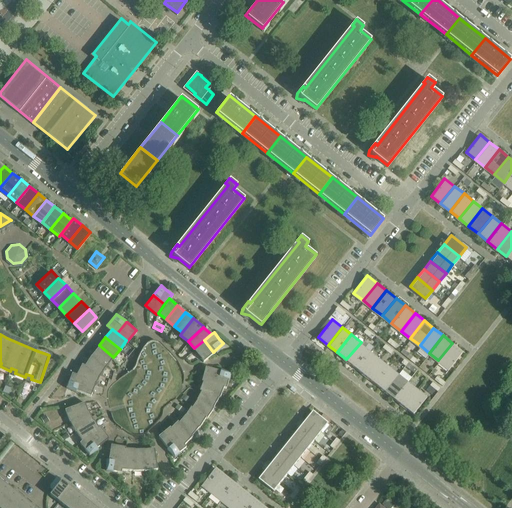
[(154,403),(172,372),(160,341),(159,340),(157,339),(156,339),(153,338),(152,338),(151,339),(149,339),(148,340),(147,341),(145,343),(143,345),(142,346),(139,352),(138,355),(142,364),(121,394),(135,433),(136,434),(137,434),(138,434),(139,433),(140,433),(141,433),(142,433),(143,432),(144,432),(145,431),(146,430),(159,417),(154,403)]
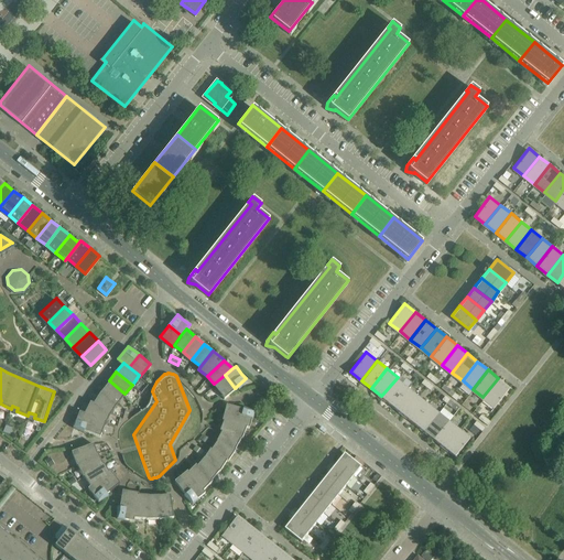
[(235,388),(225,375),(214,384),(224,397),(235,388)]
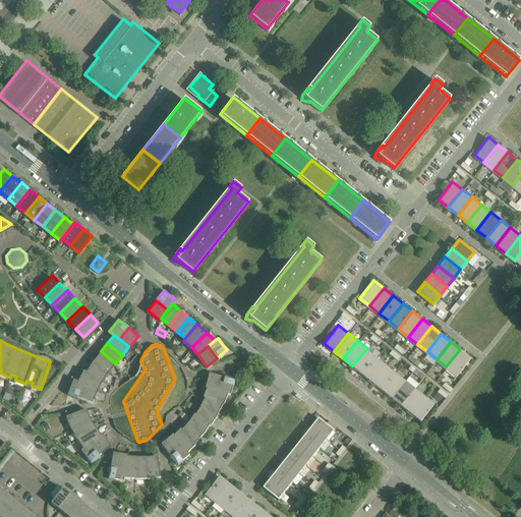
[(367,348),(352,365),(362,374),(377,355),(367,348)]
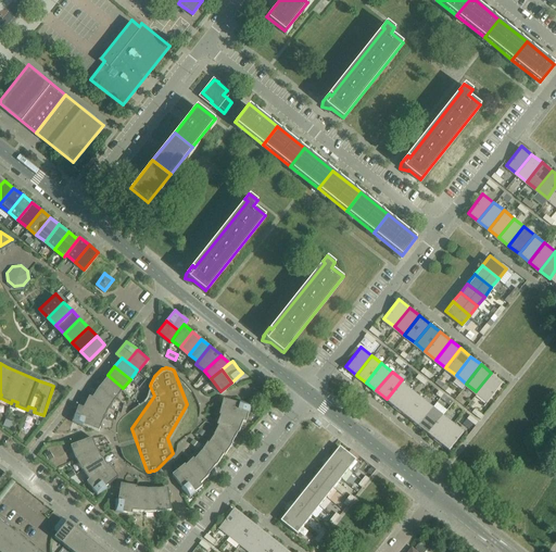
[(502,381),(491,373),(476,391),(487,400),(502,381)]
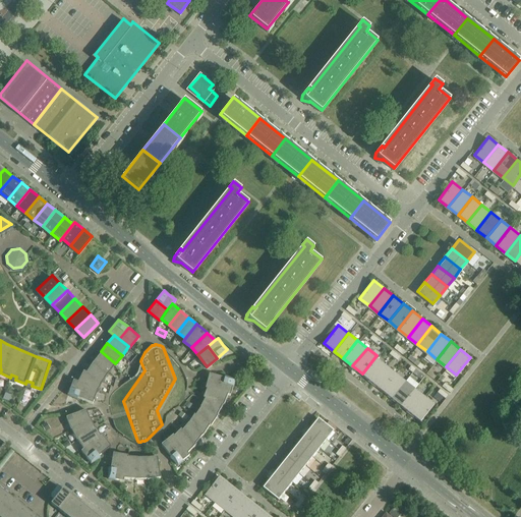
[(115,363),(101,351),(93,360),(108,371),(115,363)]
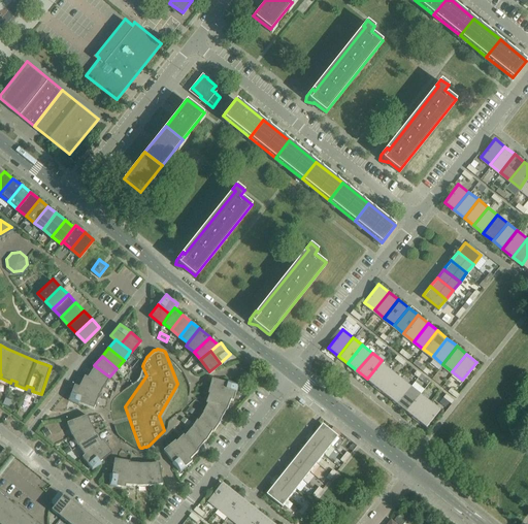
[(382,360),(367,379),(376,386),(391,368),(382,360)]
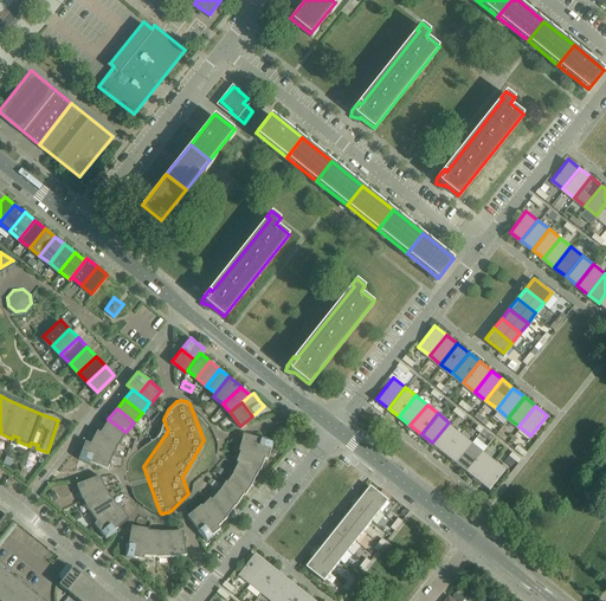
[(126,432),(108,419),(101,431),(120,441),(126,432)]
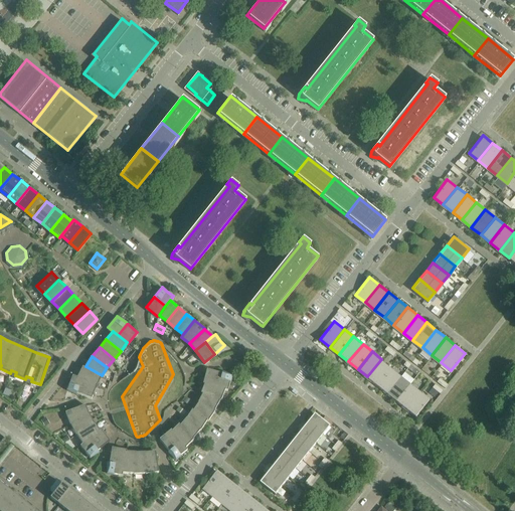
[(381,359),(367,376),(377,384),(391,366),(381,359)]
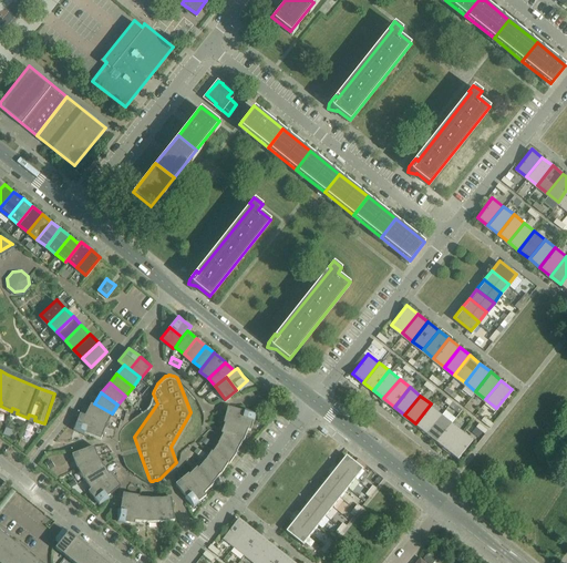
[(112,413),(94,403),(91,401),(85,413),(93,417),(106,422),(112,413)]
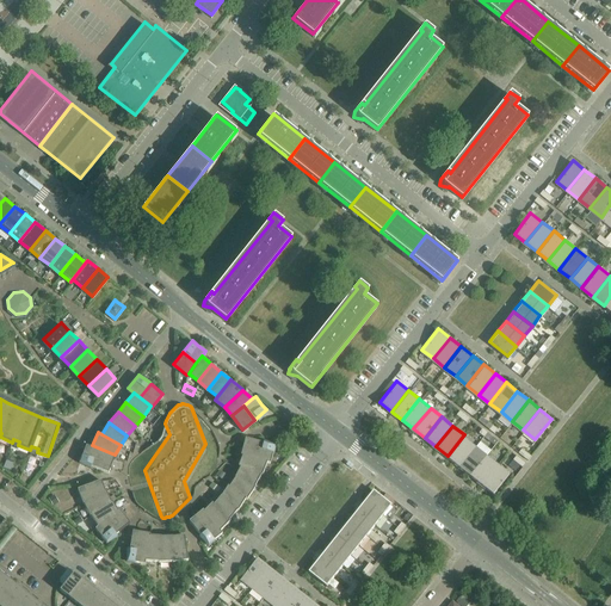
[(464,434),(448,456),(458,465),(475,444),(464,434)]
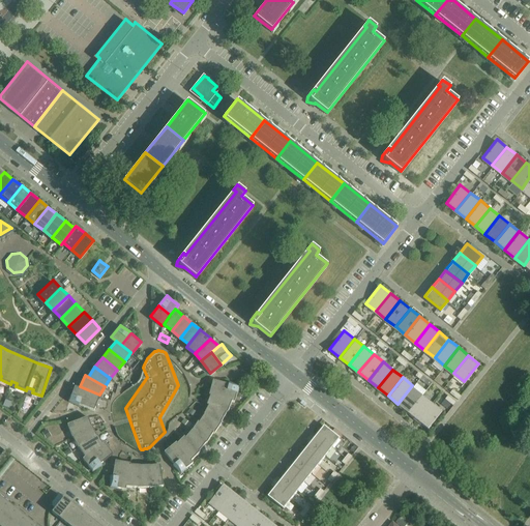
[(222,397),(226,381),(212,378),(208,392),(210,393),(222,397)]
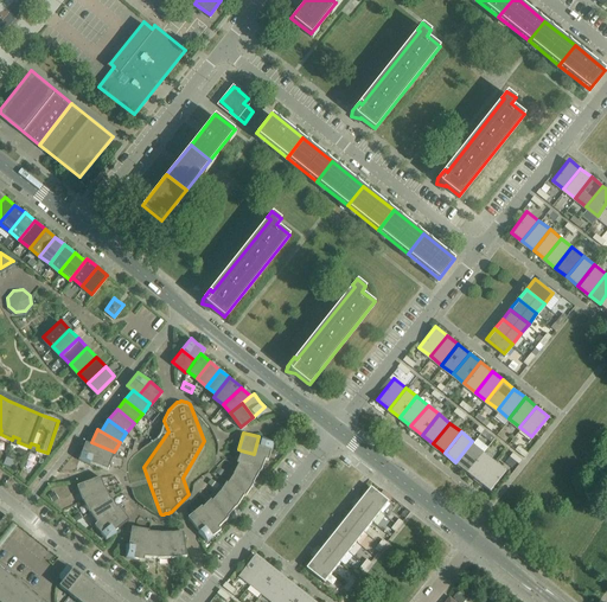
[(268,458),(273,441),(259,436),(254,454),(264,456),(268,458)]
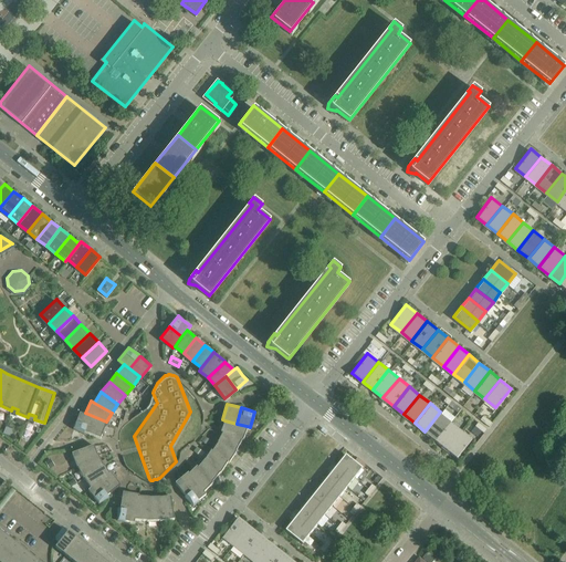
[(87,432),(93,416),(85,413),(80,410),(74,426),(87,432)]
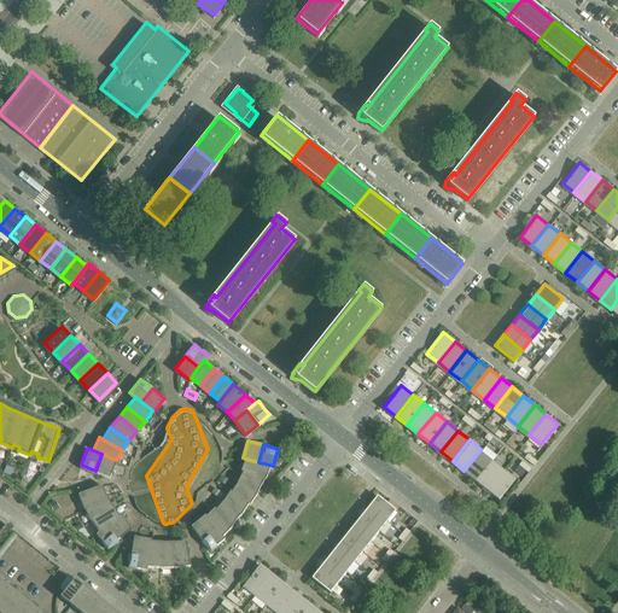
[(481,449),(464,471),(476,479),(493,457),(481,449)]
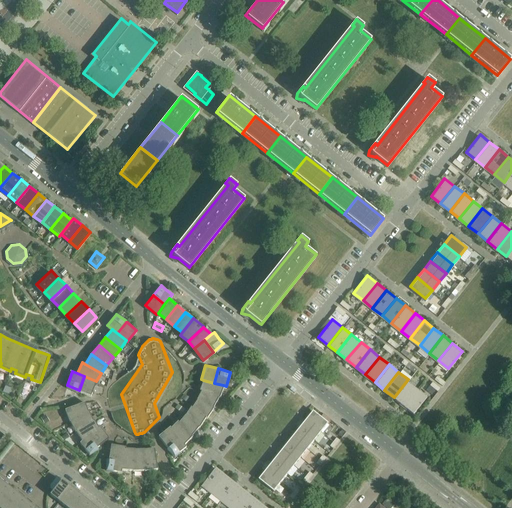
[(91,394),(96,381),(84,376),(79,390),(91,394)]
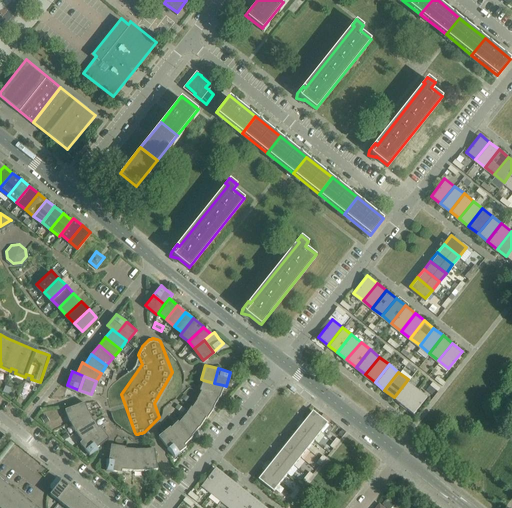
[(408,379),(394,397),(403,405),(417,387),(408,379)]
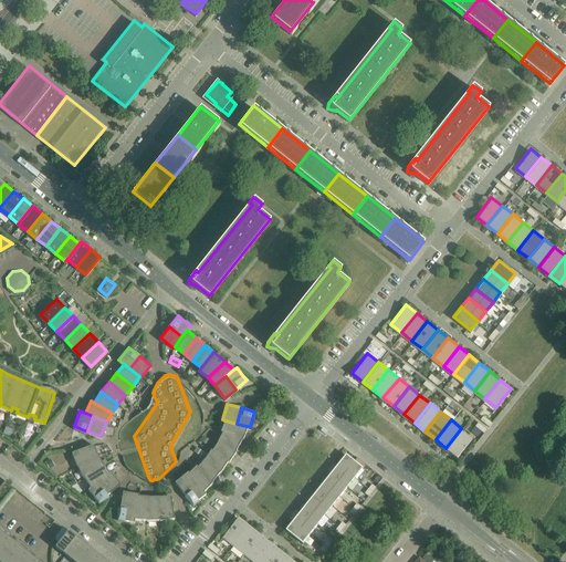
[(247,426),(237,424),(224,420),(220,430),(222,430),(241,438),(242,439),(247,426)]
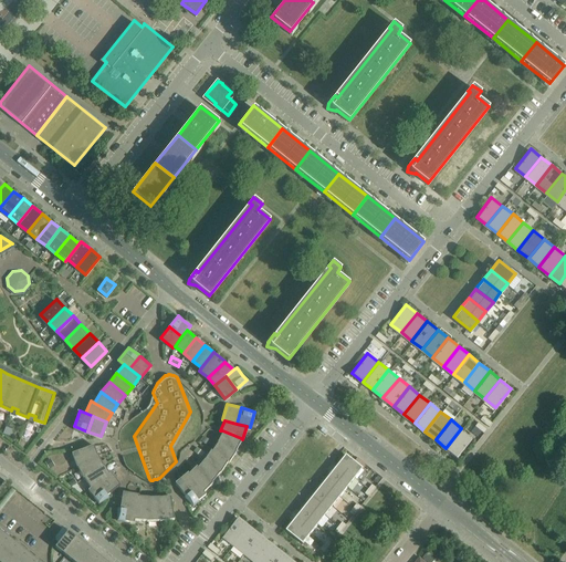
[(461,428),(446,448),(457,456),(472,437),(461,428)]
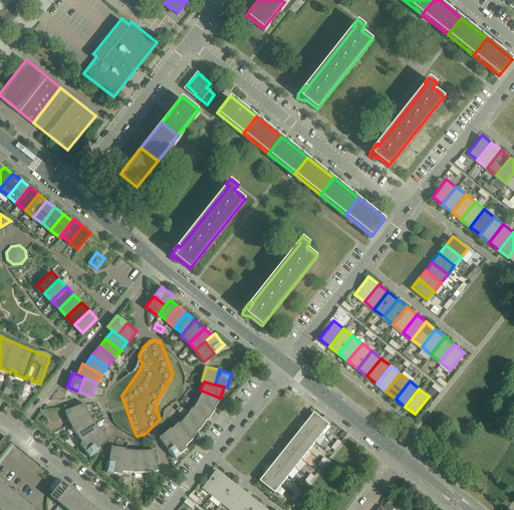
[(214,408),(219,398),(202,391),(198,400),(214,408)]
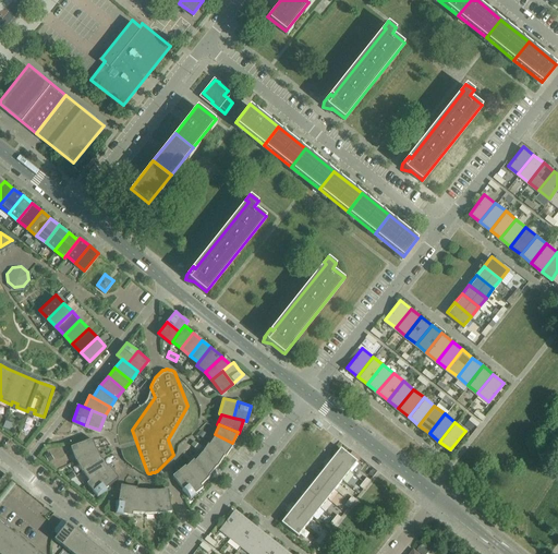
[(233,443),(232,443),(215,434),(209,443),(225,454),(226,454),(233,443)]
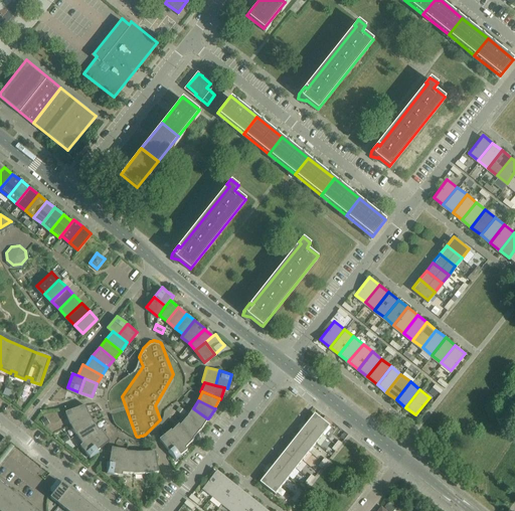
[(89,411),(86,402),(65,410),(69,422),(70,422),(89,411)]
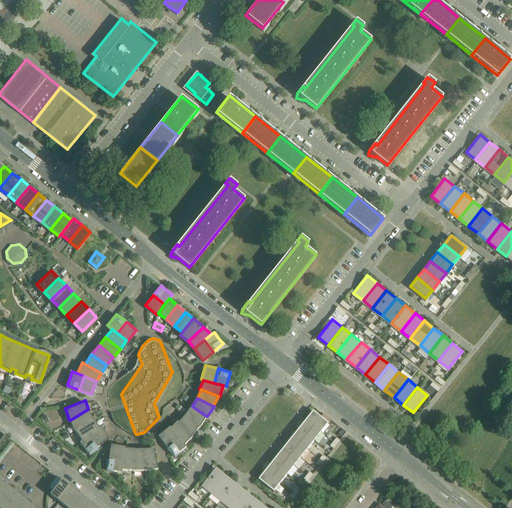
[(206,416),(192,406),(191,405),(185,413),(199,425),(199,426),(206,416)]
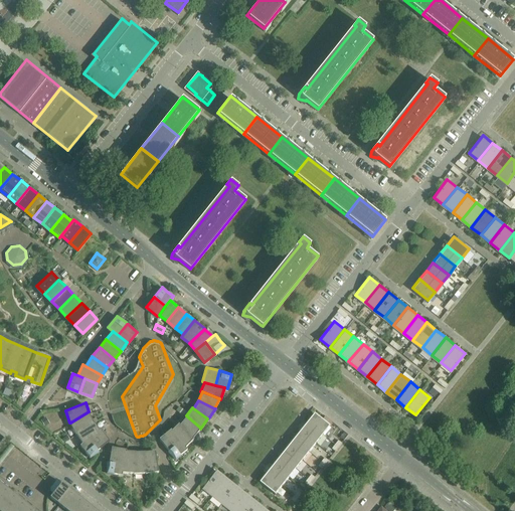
[(314,410),(314,411),(307,419),(323,433),(330,423),(314,410)]
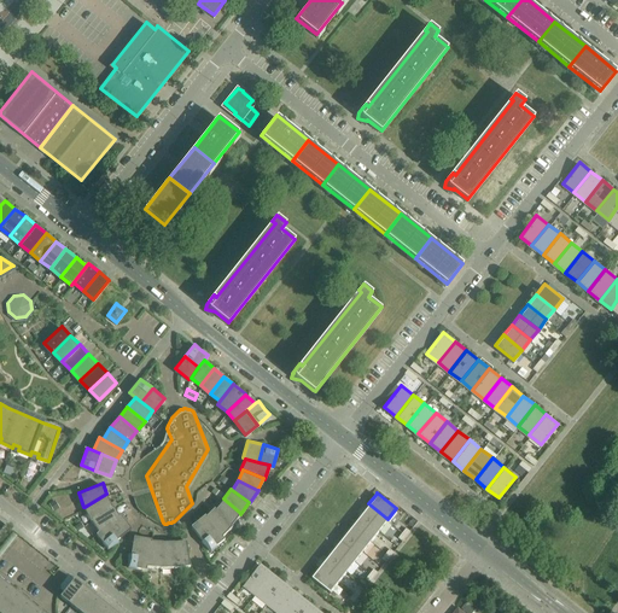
[(92,519),(112,505),(106,494),(85,507),(91,519),(92,519)]
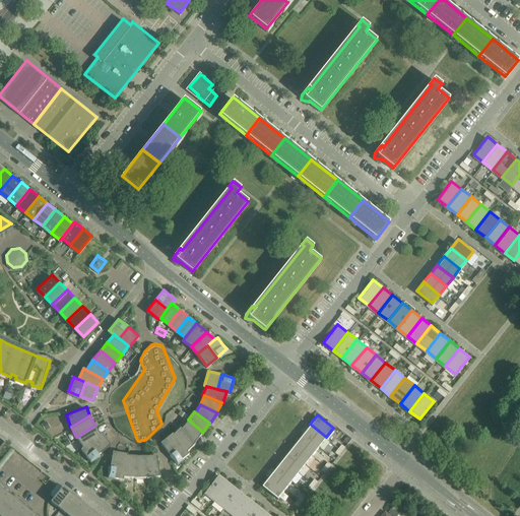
[(202,432),(188,420),(182,428),(195,441),(202,432)]
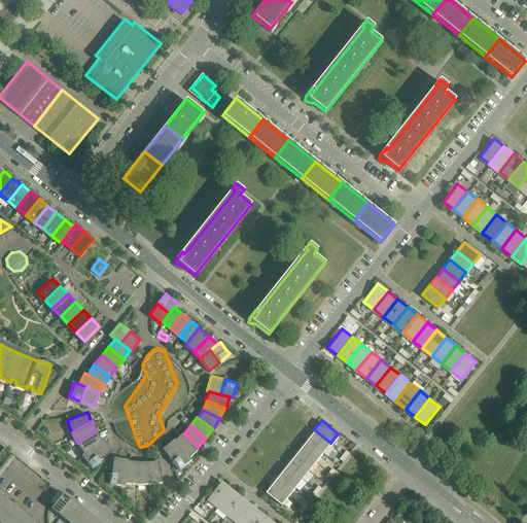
[(330,443),(314,429),(308,439),(323,451),(330,443)]
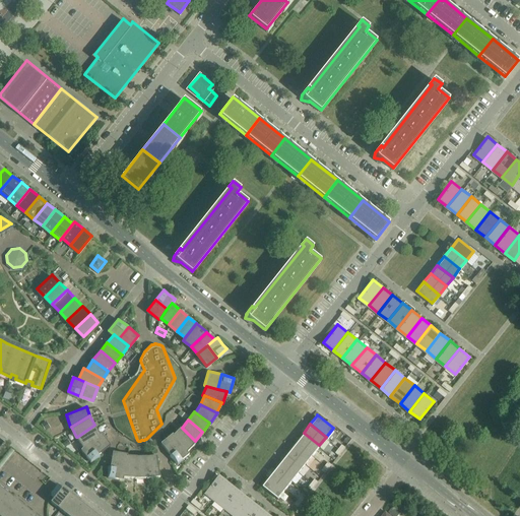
[(91,440),(100,432),(94,425),(77,437),(83,446),(91,440)]
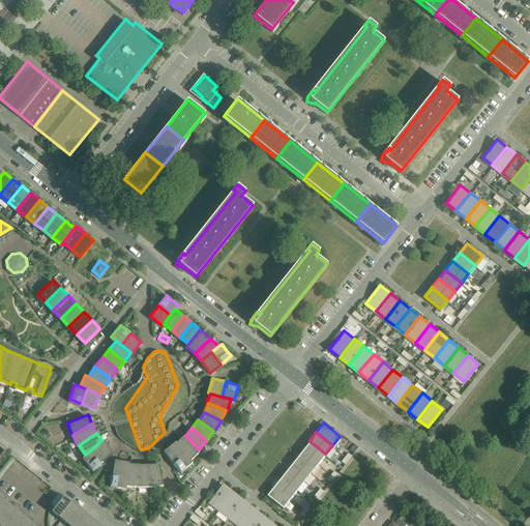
[(200,449),(199,449),(185,436),(184,434),(177,441),(184,450),(190,459),(200,449)]
